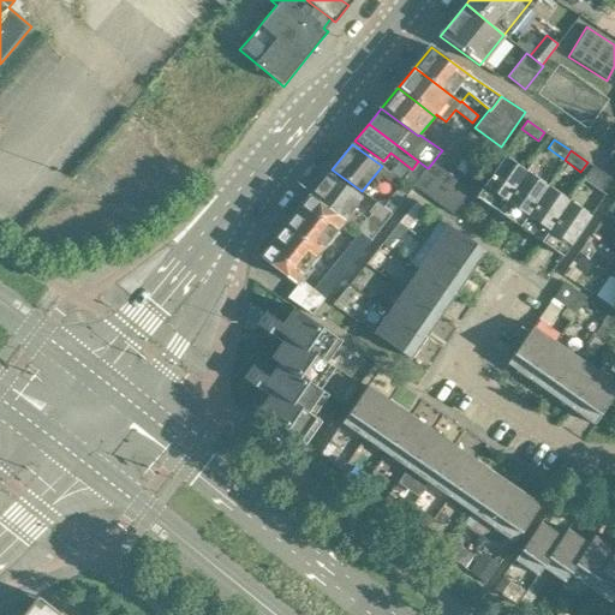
[(496,212),(524,172),(502,156),(475,196),(496,212)]
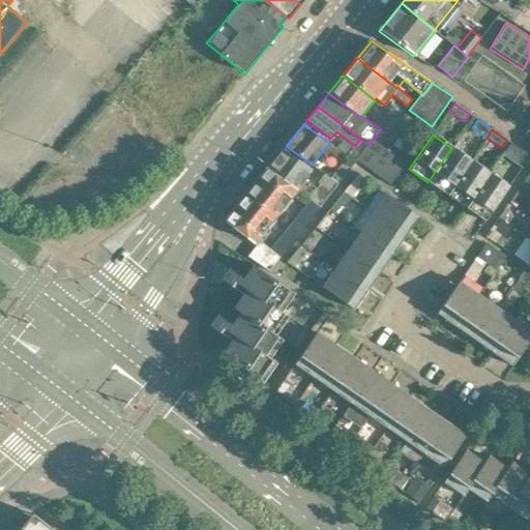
[(406,163),(374,139),(369,145),(356,159),(390,184),(406,163)]
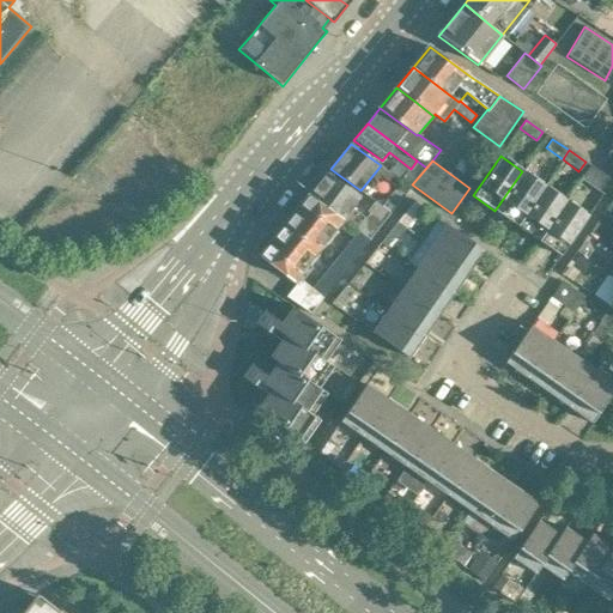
[(381,165),(376,171),(383,177),(388,170),(381,165)]
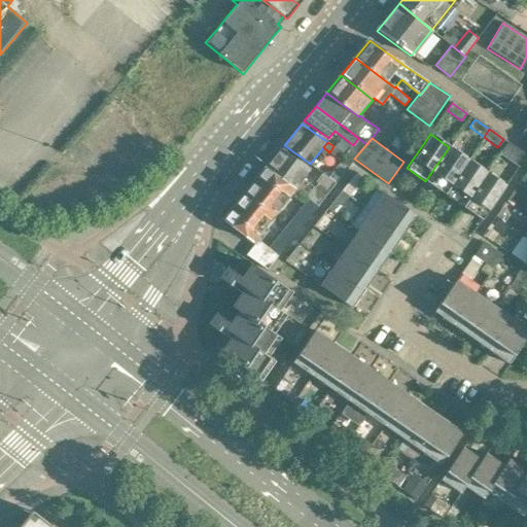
[(518,167),(526,155),(506,142),(498,153),(518,167)]
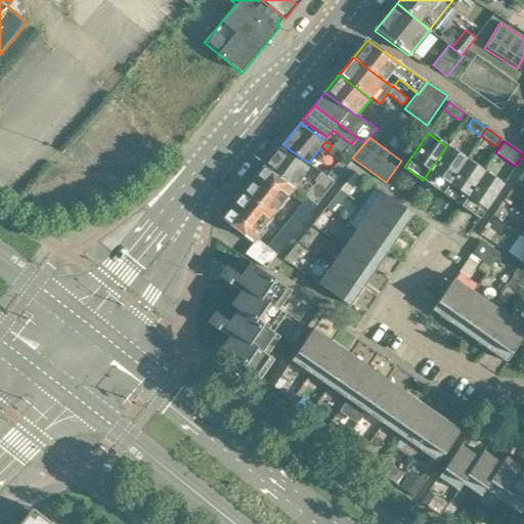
[(441,192),(465,159),(446,146),(423,180),(441,192)]
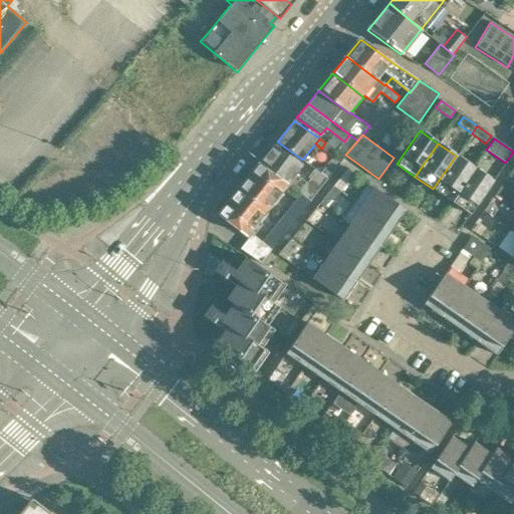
[(296,174),(303,165),(274,145),(259,164),(287,184),(301,194),(310,200),(318,190),(296,174)]
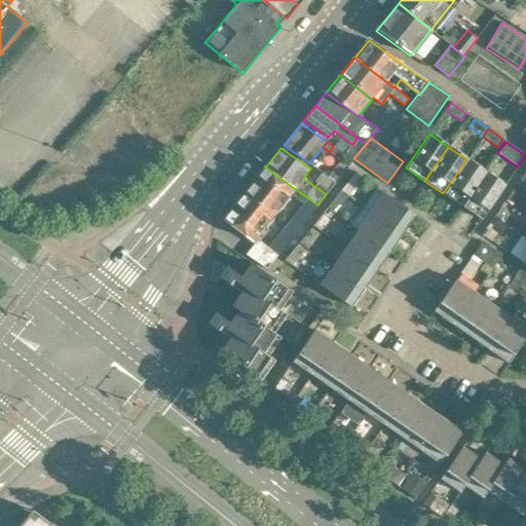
[(461,207),(485,173),(466,159),(443,193),(461,207)]
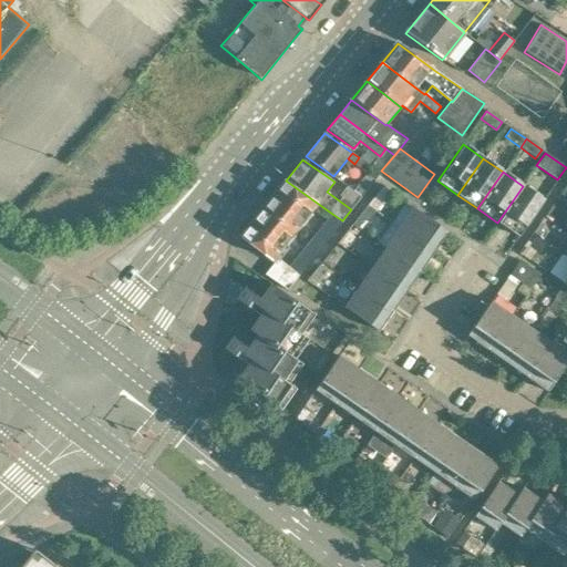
[(362,196),(374,178),(367,173),(353,189),(362,196)]
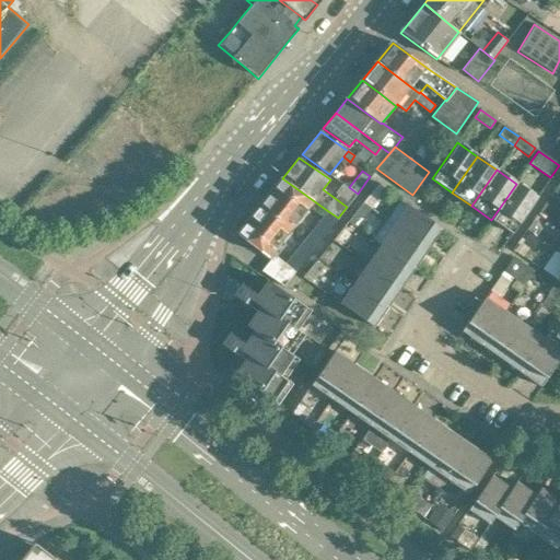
[(313,200),(282,178),(259,207),(290,229),(313,200)]
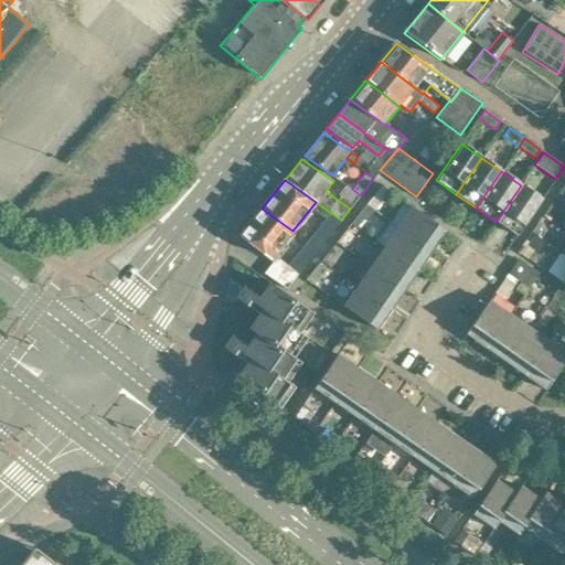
[(361,195),(352,189),(345,184),(338,194),(353,204),(361,195)]
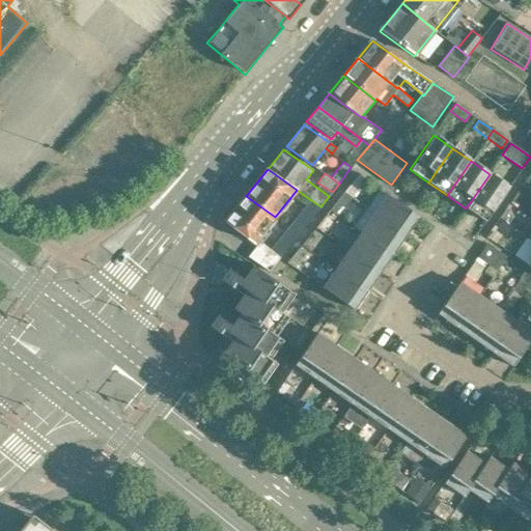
[(352,198),(366,179),(359,174),(344,193),(352,198)]
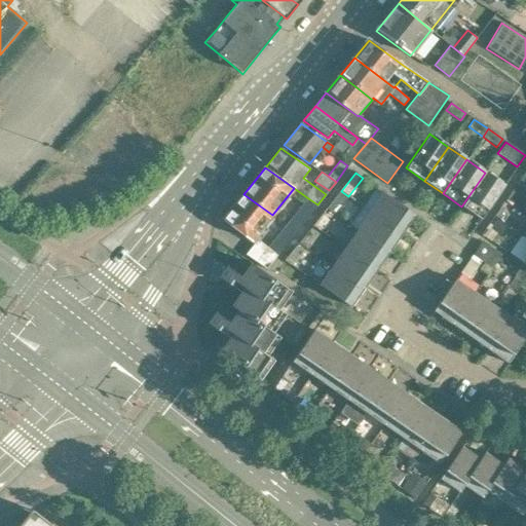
[(480,220),(503,186),(485,173),(461,207),(480,220)]
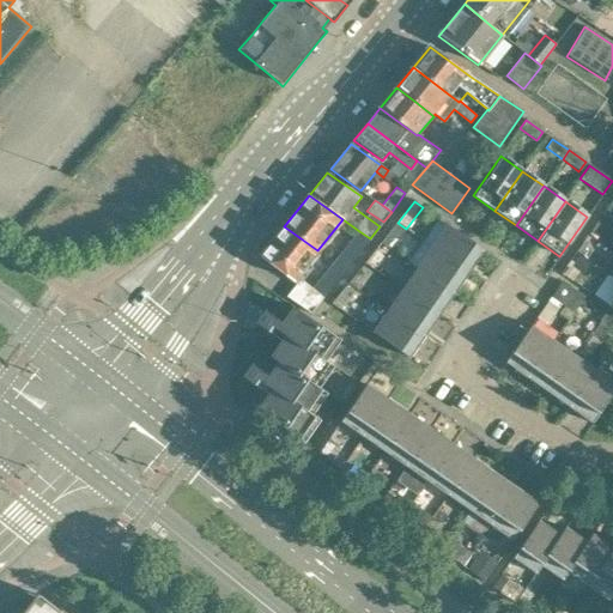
[(390,248),(406,229),(398,223),(381,241),(390,248)]
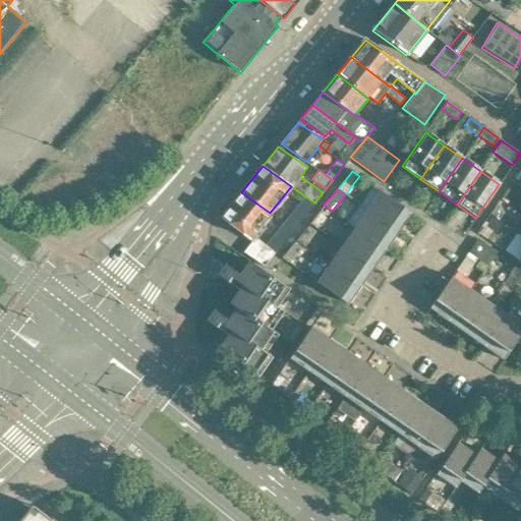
[(411,213),(381,191),(367,210),(399,231),(411,213)]
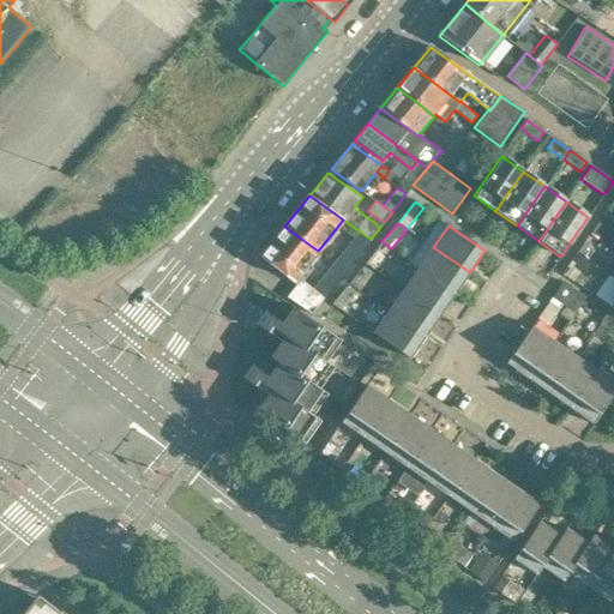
[(298,276),(318,251),(284,227),(260,258),(298,286),(288,298),(309,313),(323,298),(313,289),(298,276)]
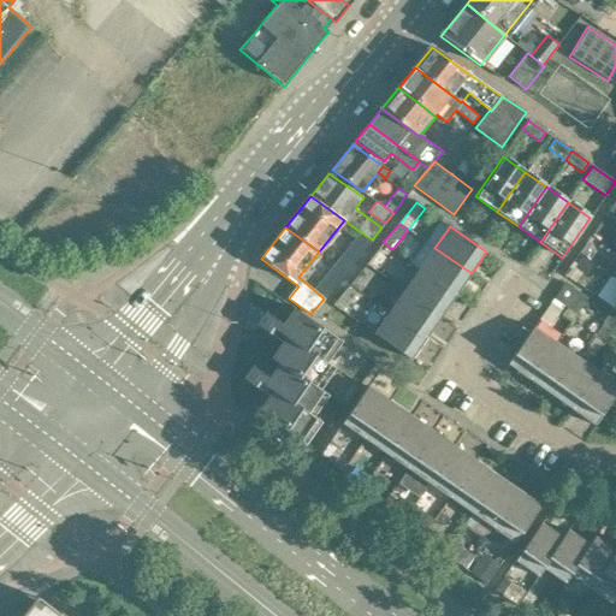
[(345,272),(372,240),(361,232),(335,265),(345,272)]
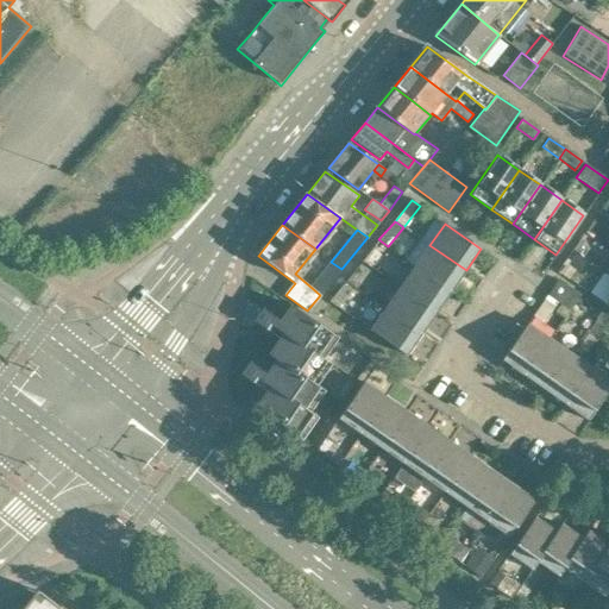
[(466,270),(429,245),(415,267),(451,292),(466,270)]
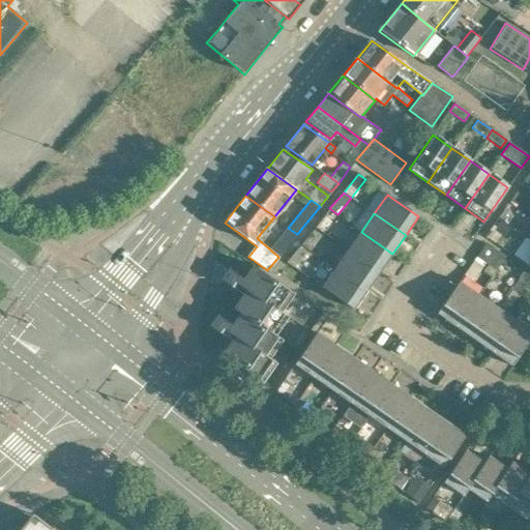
[(327,234),(336,222),(326,214),(318,227),(327,234)]
